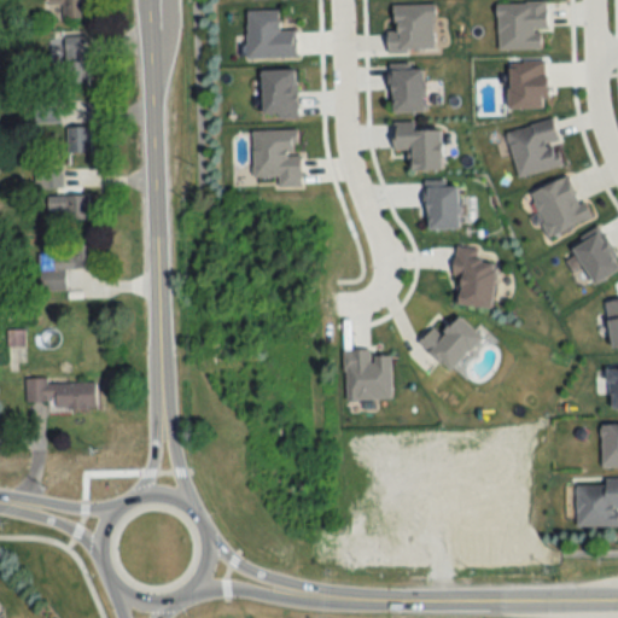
[(62,19),(86,19),(85,0),(46,0),(47,6),(62,6),(62,19)]
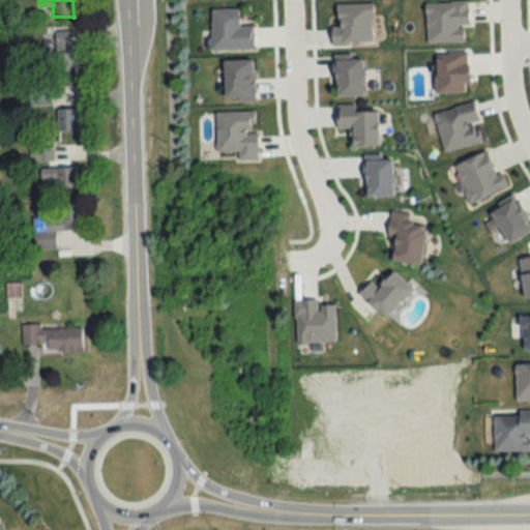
[(55,74),(74,74),(74,29),(55,29),(55,74)]
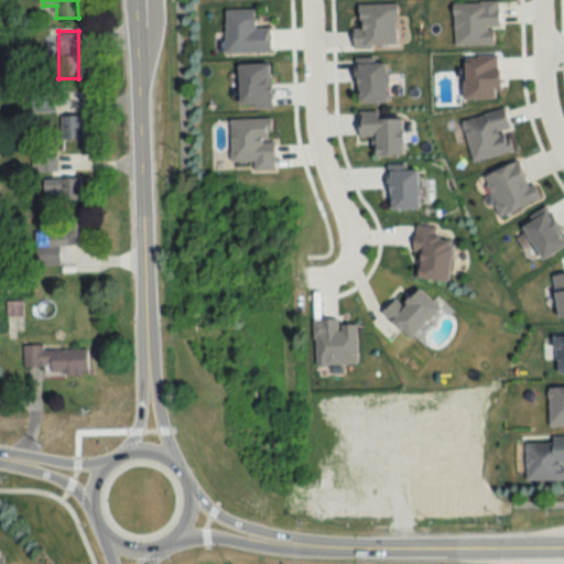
[(462,120),(472,162),(513,152),(503,110),(462,120)]
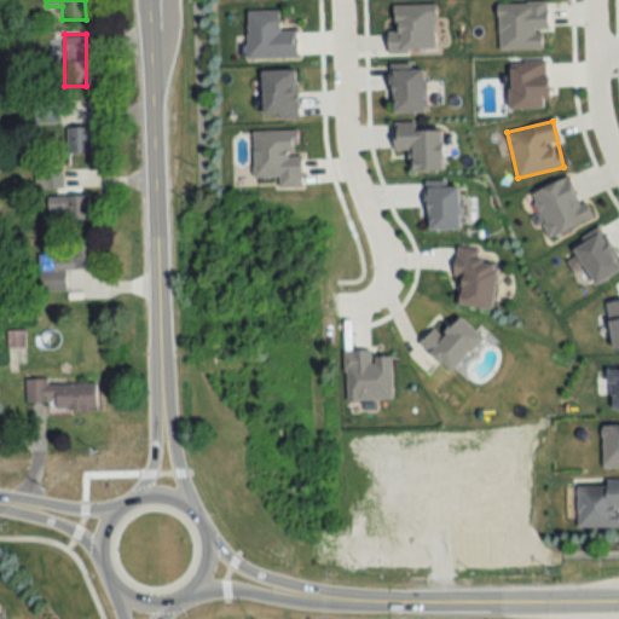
[(91,129),(67,129),(67,155),(91,155),(91,129)]
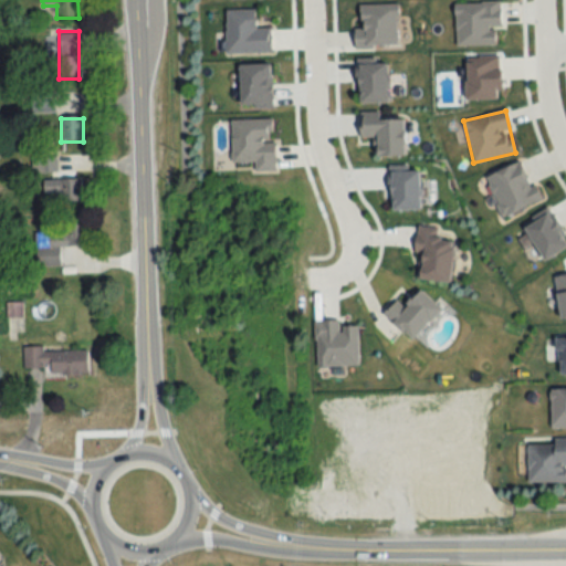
[(82,180),(42,180),(42,201),(82,201),(82,180)]
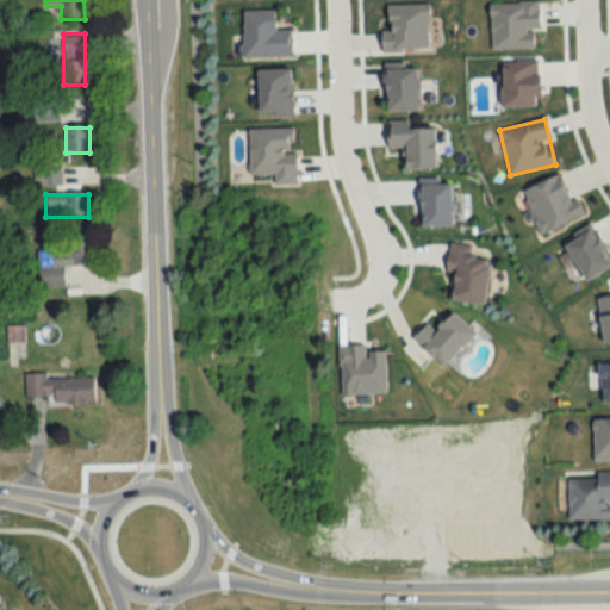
[(93,266),(93,243),(69,243),(69,253),(37,253),(37,288),(63,288),(63,267),(93,266)]
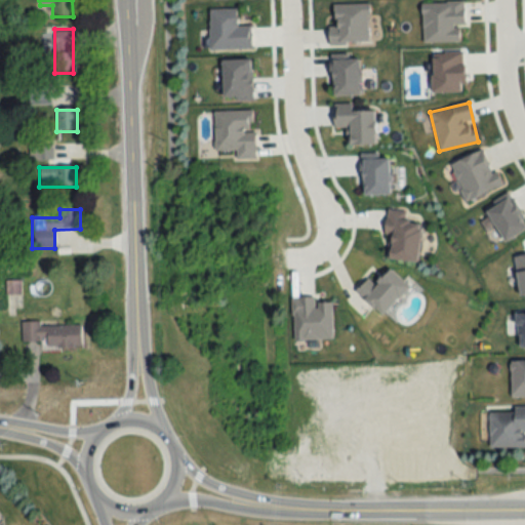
[(417,263),(420,224),(406,223),(407,212),(387,211),(385,260),(417,263)]
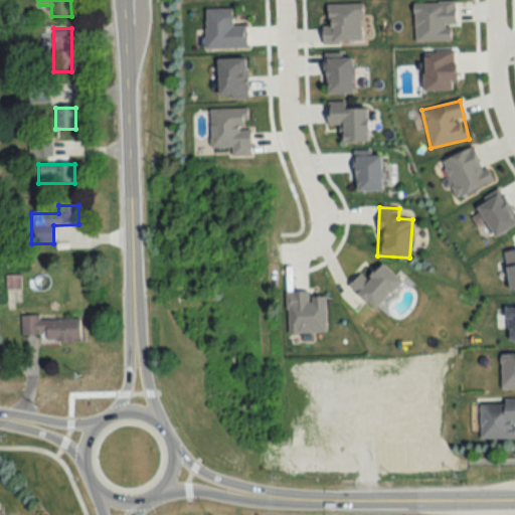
[(361,290),(377,307),(398,286),(382,269),(361,290)]
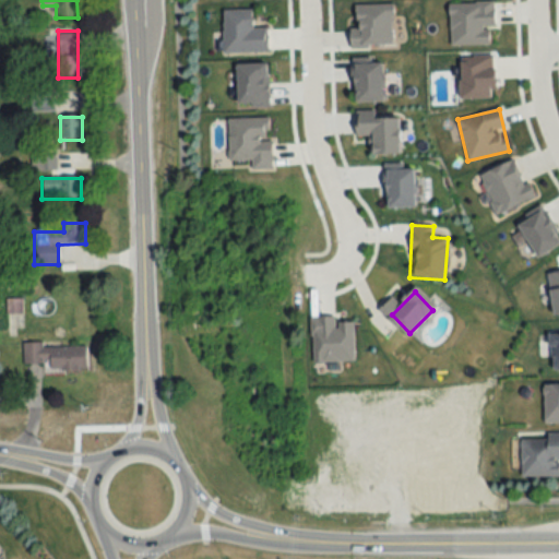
[(43,371),(86,370),(85,347),(43,347),(43,344),(22,344),(23,365),(43,365),(43,371)]
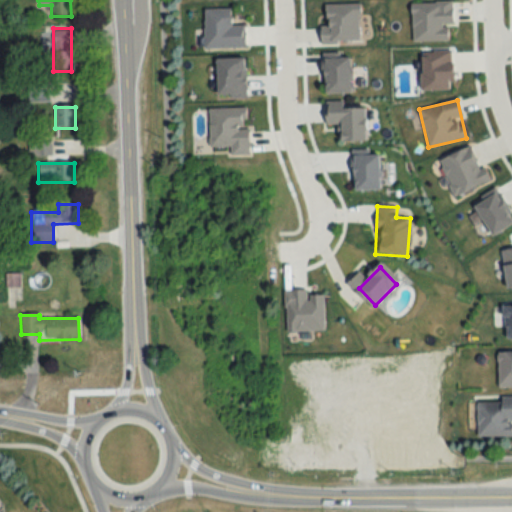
[(498,388),(511,387),(511,351),(498,352),(498,388)]
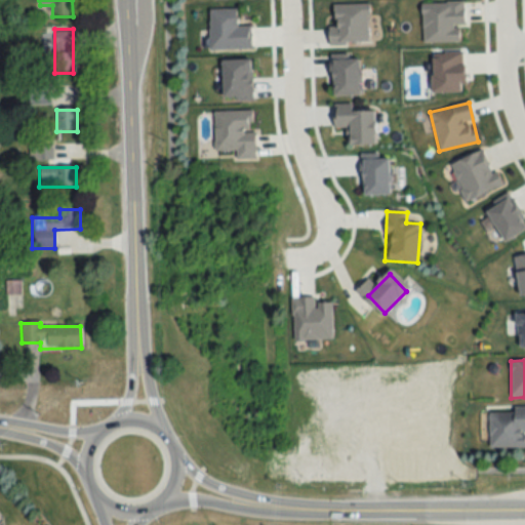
[(524,410),(489,410),(489,448),(524,448),(524,410)]
